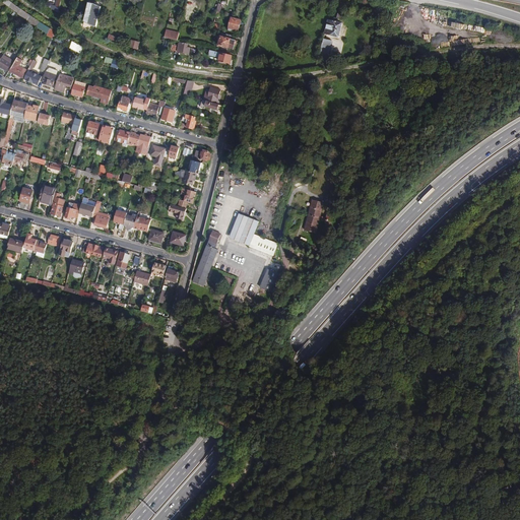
[(62,0),(59,13),(64,14),(68,1),(62,0)]
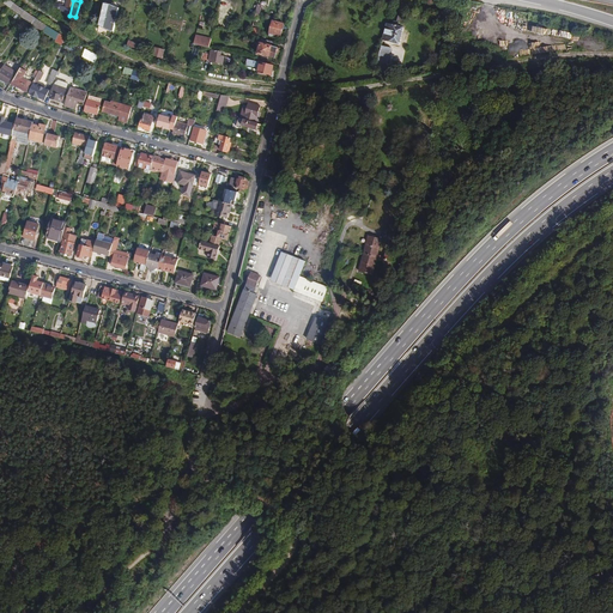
[(408,0),(401,0),(398,20),(405,22),(408,0)]
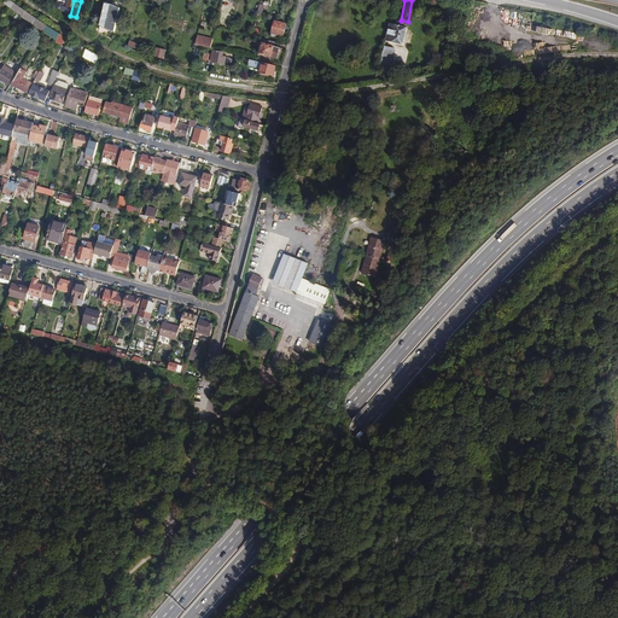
[(120,6),(104,3),(98,24),(114,29),(120,6)]
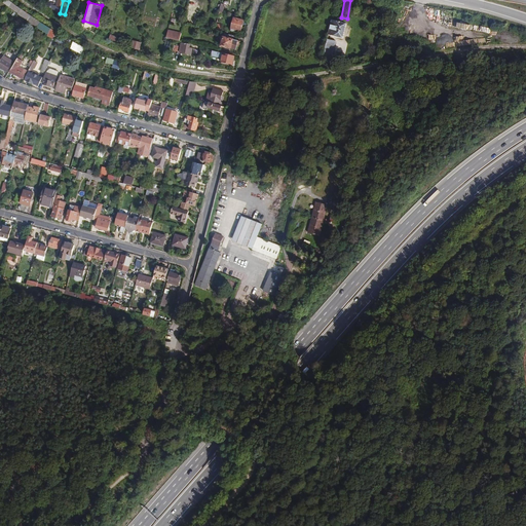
[(31,15),(22,9),(19,14),(28,21),(31,15)]
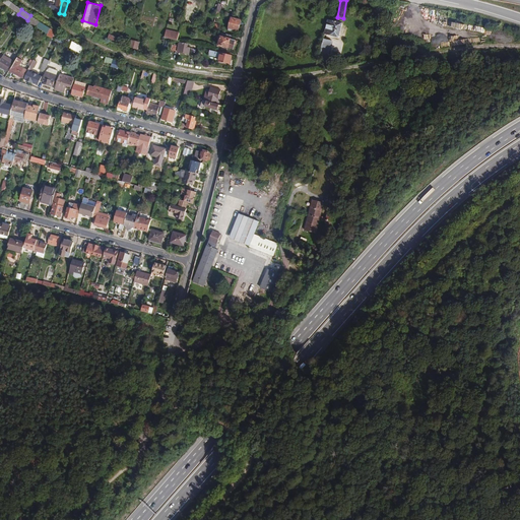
[(40,22),(30,15),(27,20),(37,27),(40,22)]
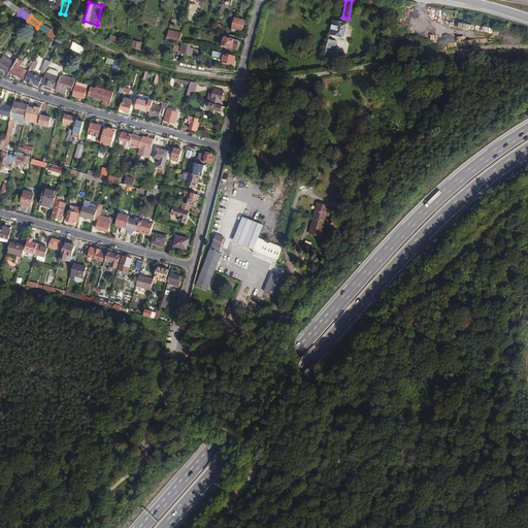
[(244,21),(235,19),(232,29),(242,31),(244,21)]
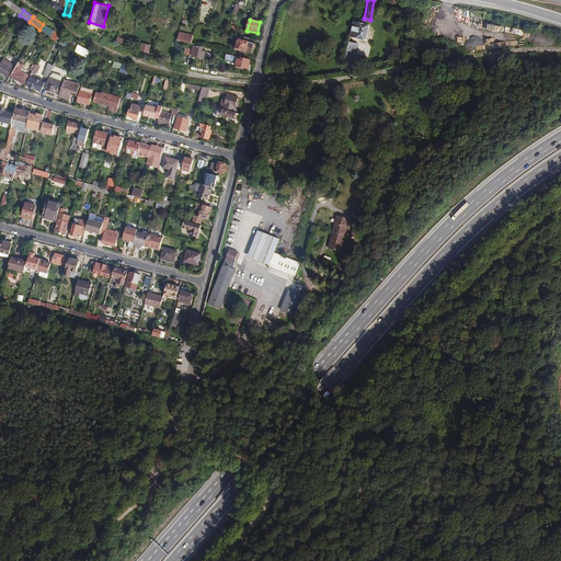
[(354,21),(350,36),(365,41),(369,25),(354,21)]
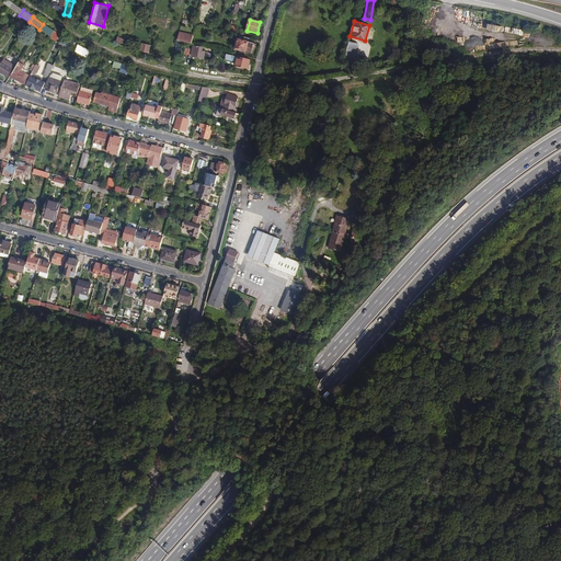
[(508,26),(507,32),(523,36),(525,31),(508,26)]
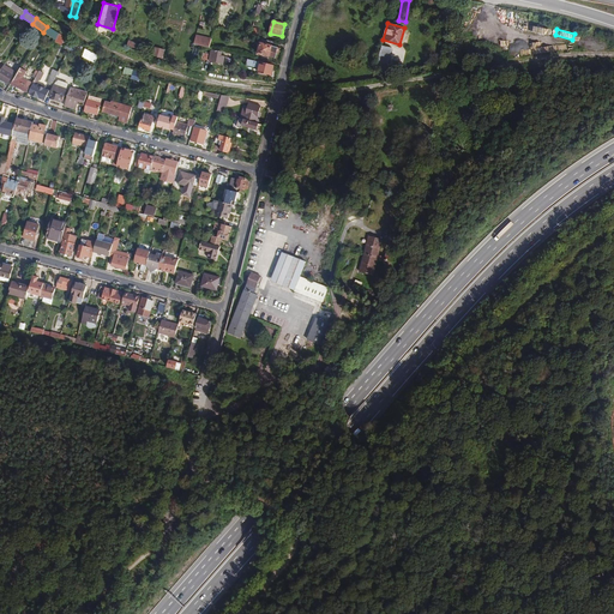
[(194,44),(210,48),(211,40),(197,36),(194,44)]
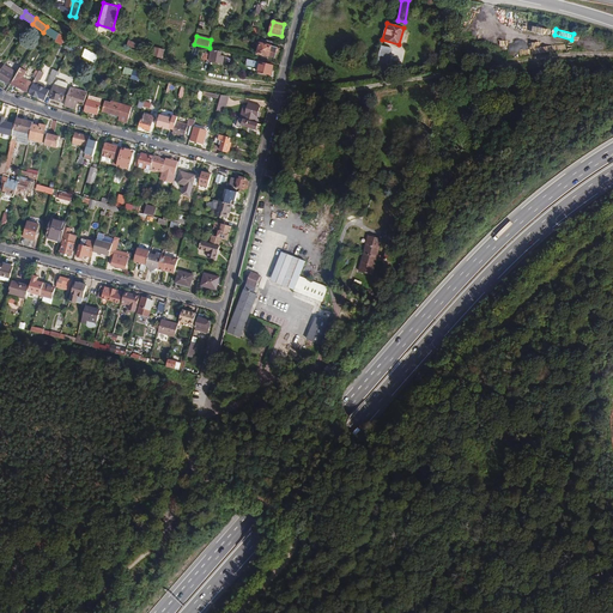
[(275,59),(279,48),(260,43),(258,54),(275,59)]
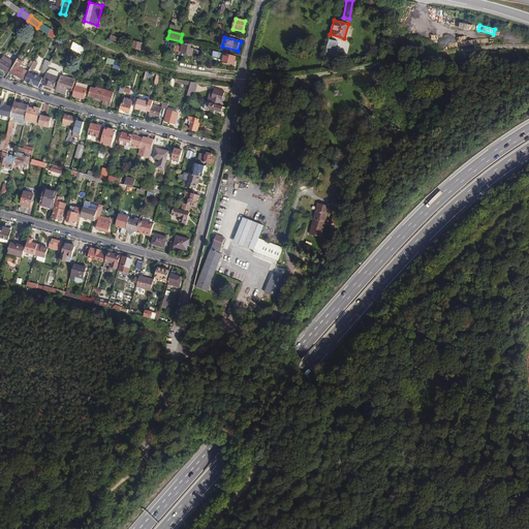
[(338,41),(329,39),(325,57),(334,59),(338,41)]
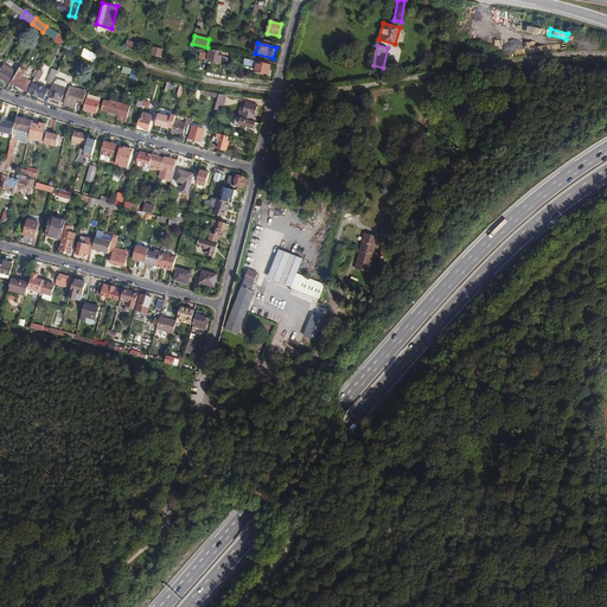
[(84,48),(81,57),(95,63),(97,55),(84,48)]
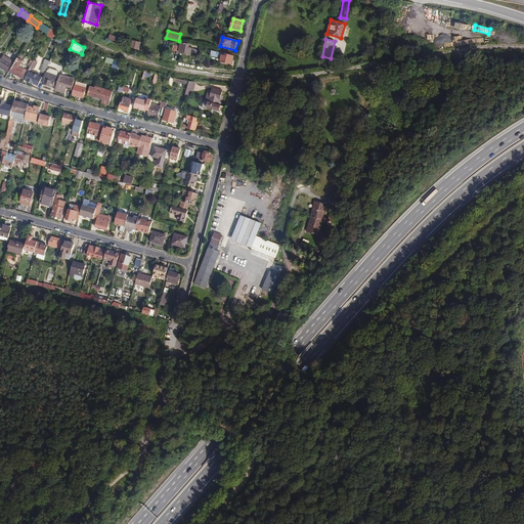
[(180,43),(179,52),(189,54),(190,48),(189,48),(189,45),(180,43)]
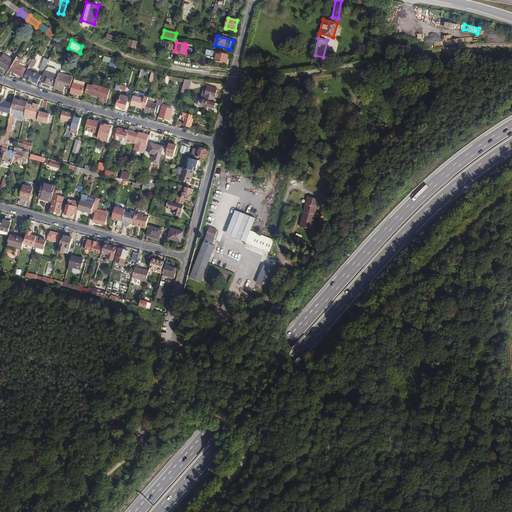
[(226,63),(228,55),(207,49),(206,53),(216,56),(215,60),(226,63)]
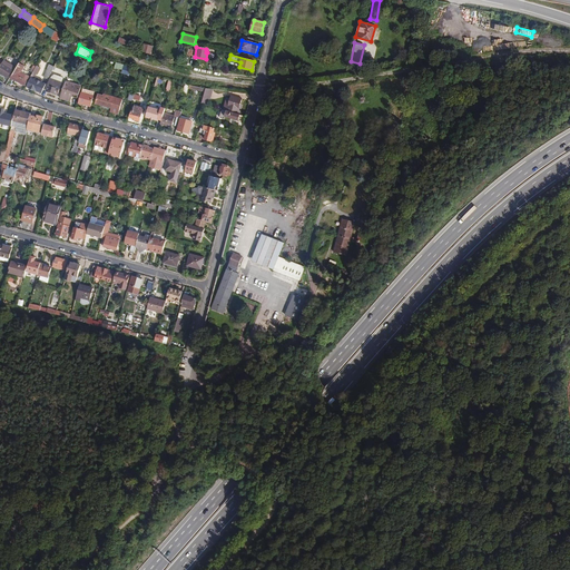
[(5,60),(0,66),(0,74),(7,78),(15,67),(5,60)]
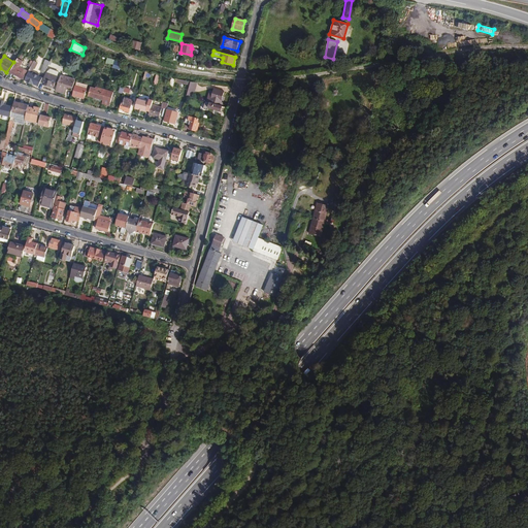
[(23,62),(18,59),(10,73),(23,79),(27,71),(20,67),(23,62)]
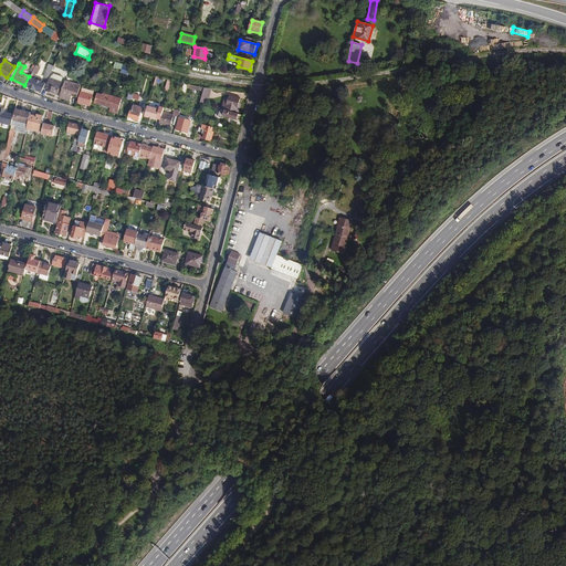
[(37,65),(31,75),(27,86),(30,88),(29,90),(33,92),(34,90),(37,92),(41,82),(34,79),(37,74),(37,75),(41,67),(37,65)]
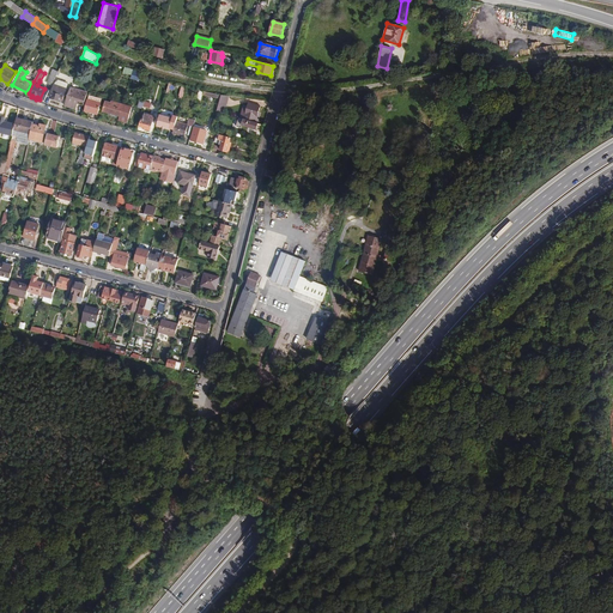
[(67,89),(54,84),(49,98),(62,103),(67,89)]
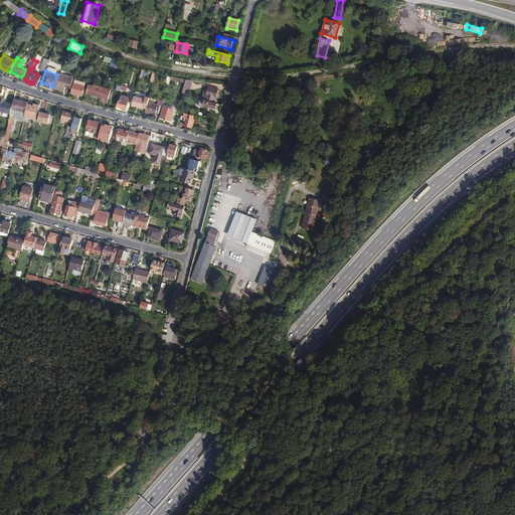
[(65,87),(70,89),(73,78),(59,74),(54,89),(64,92),(65,87)]
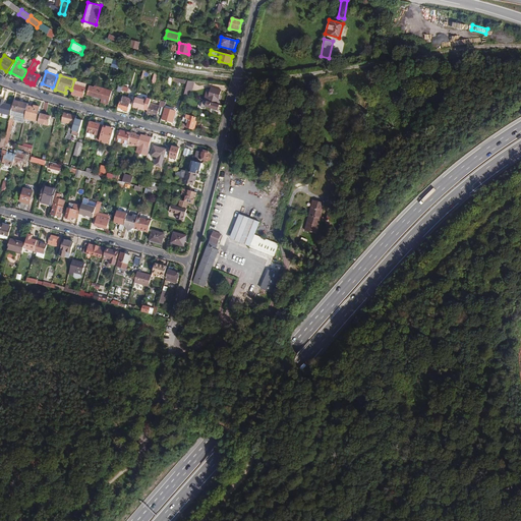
[(75,81),(71,95),(82,98),(87,84),(75,81)]
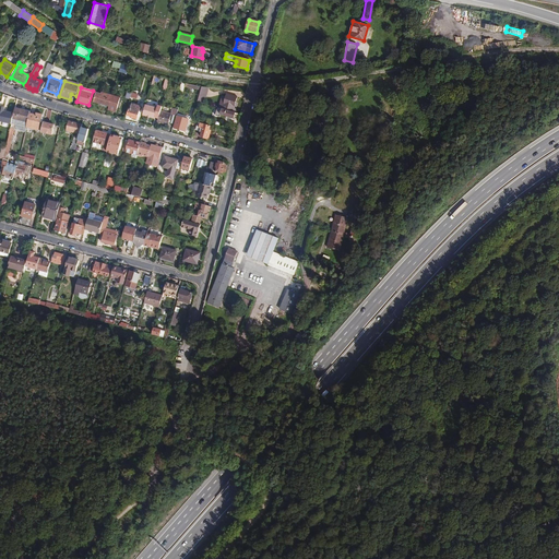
[(206,97),(209,88),(202,87),(201,91),(198,103),(203,104),(205,97),(206,97)]
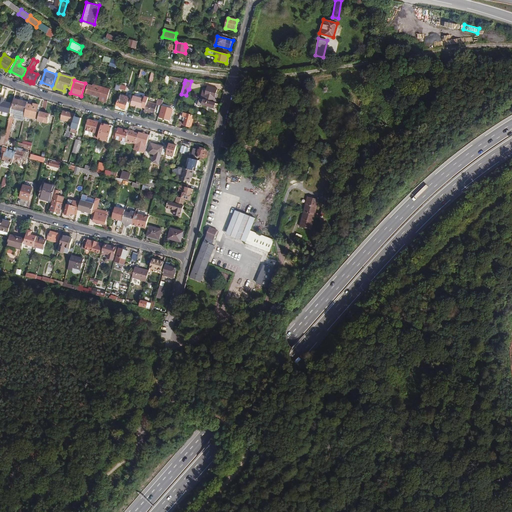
[(99,100),(100,101),(103,88),(93,85),(93,86),(88,85),(86,93),(100,97),(99,100)]
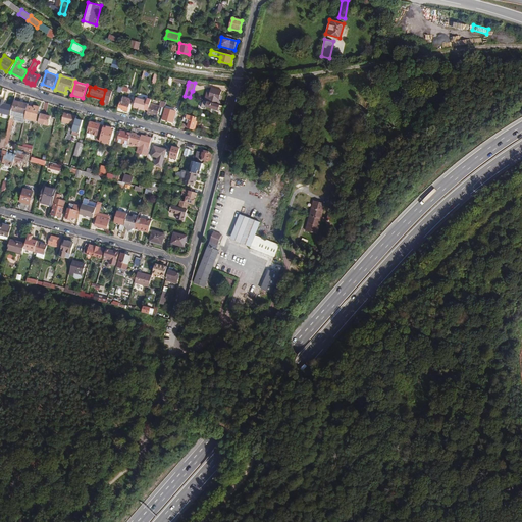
[(218,104),(220,96),(222,91),(212,88),(211,91),(209,98),(206,97),(205,101),(218,104)]
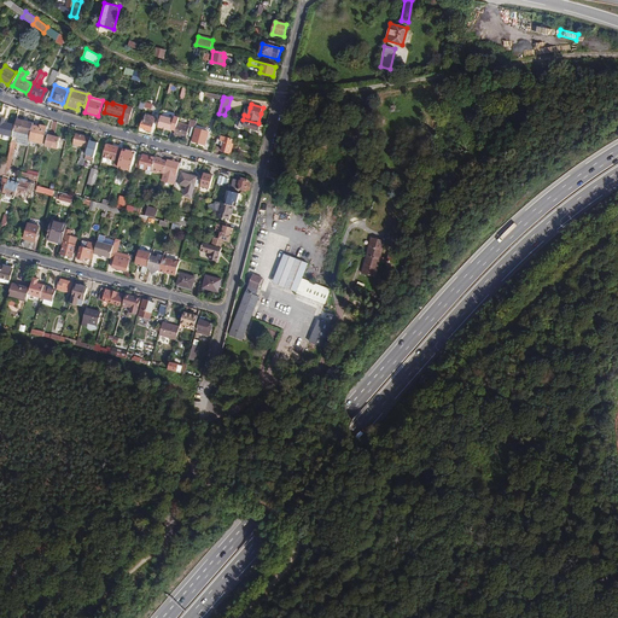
[(124,106),(121,122),(129,124),(130,120),(132,120),(134,114),(132,112),(133,108),(124,106)]
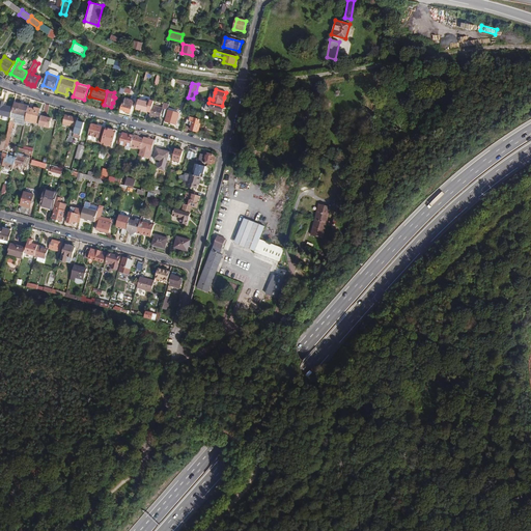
[(177,112),(184,113),(188,99),(182,96),(177,112)]
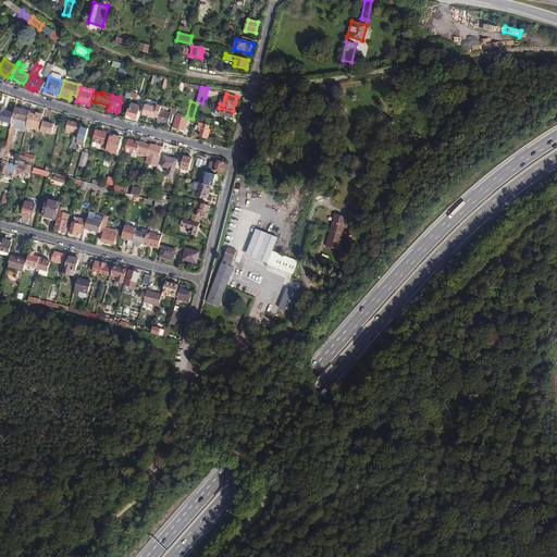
[(133,116),(132,119),(136,120),(140,107),(132,104),(130,110),(128,109),(127,115),(133,116)]
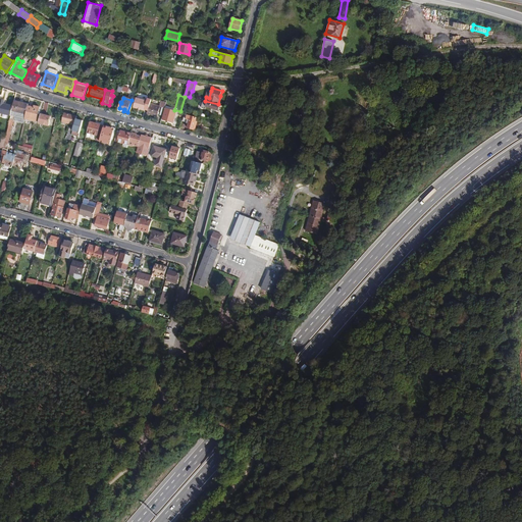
[(137,98),(134,108),(145,110),(147,101),(137,98)]
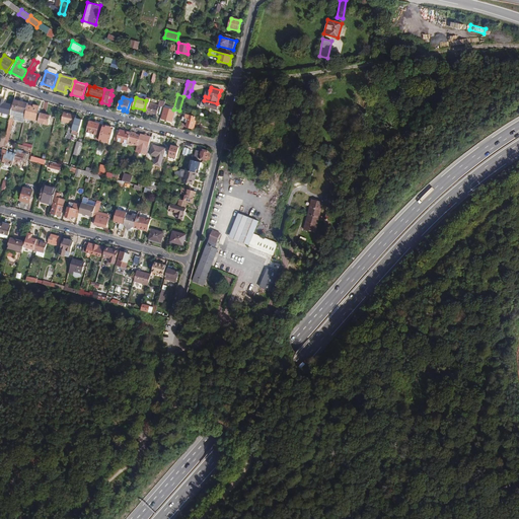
[(0,113),(11,116),(11,115),(12,109),(13,106),(3,103),(4,100),(0,98),(0,113)]
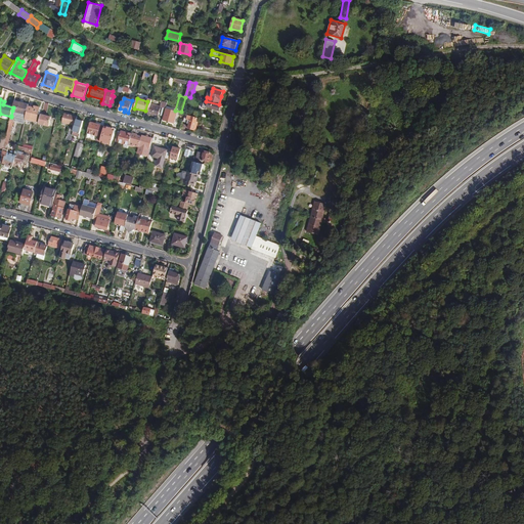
[(28,106),(29,104),(14,101),(13,107),(12,111),(11,116),(25,120),(28,106)]
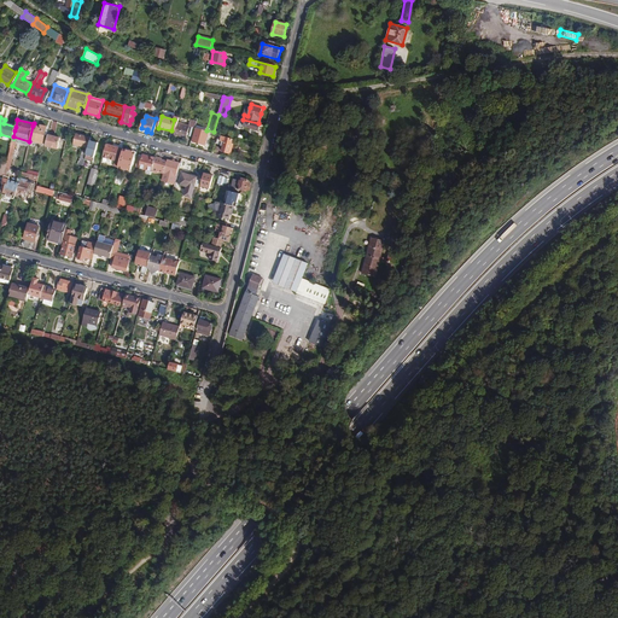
[(264,126),(240,120),(238,128),(243,129),(244,127),(263,132),(264,126)]
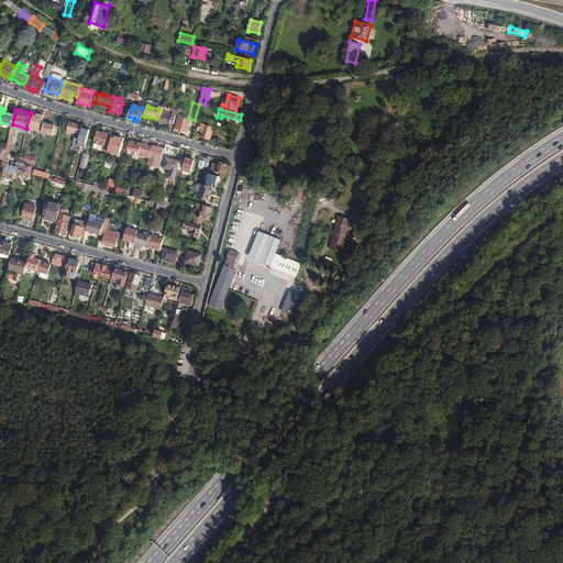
[(170,124),(175,125),(178,117),(162,112),(158,123),(169,127),(170,124)]
